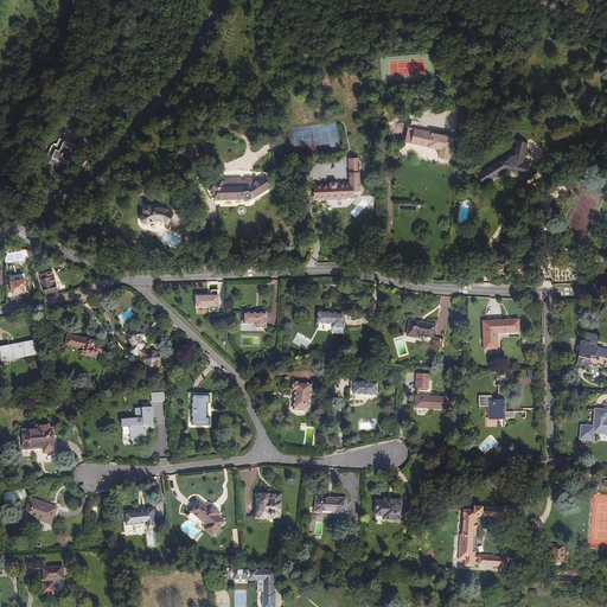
[(439,157),(442,158),(448,159),(451,160),(455,139),(449,138),(442,136),(434,134),(434,133),(416,129),(413,144),(441,149),(439,157)]
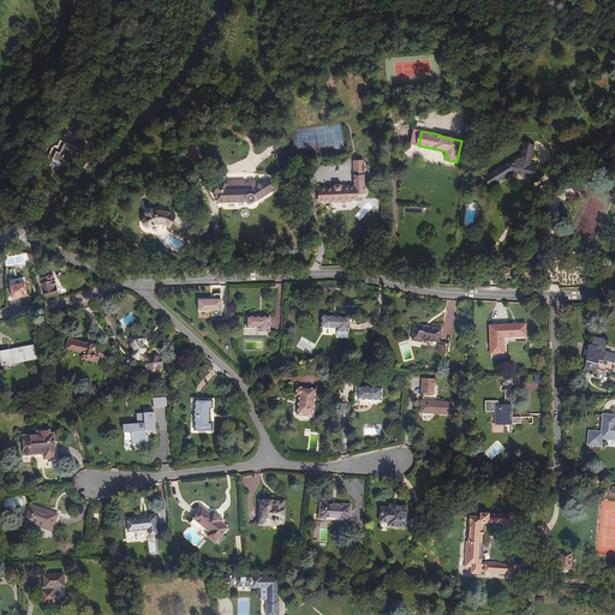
[(78,149),(65,143),(60,154),(57,151),(51,163),(59,168),(61,163),(70,167),(78,149)]
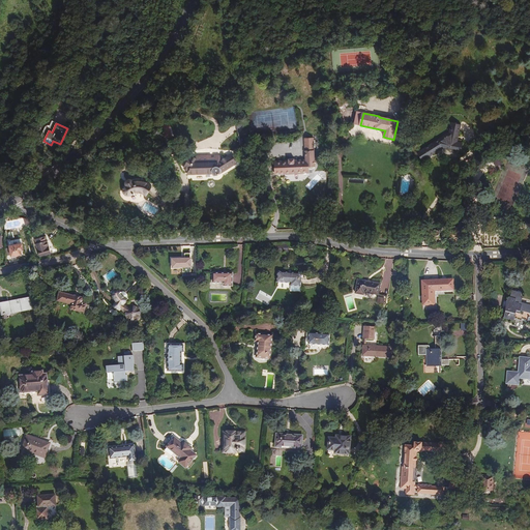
[(457,143),(461,126),(451,123),(448,134),(416,153),(421,162),(441,149),(460,154),(463,144),(457,143)]
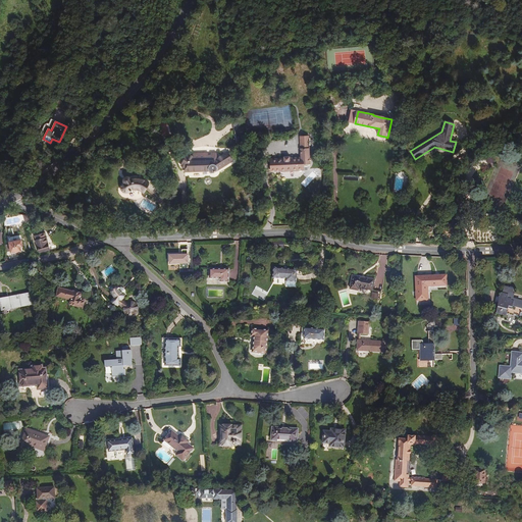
[(309,144),(309,139),(309,136),(300,137),(301,149),(303,149),(303,157),(301,158),(291,158),(290,156),(283,157),(283,158),(270,159),(271,167),(280,166),(280,170),(298,168),(298,166),(303,165),(303,163),(310,163),(309,144)]
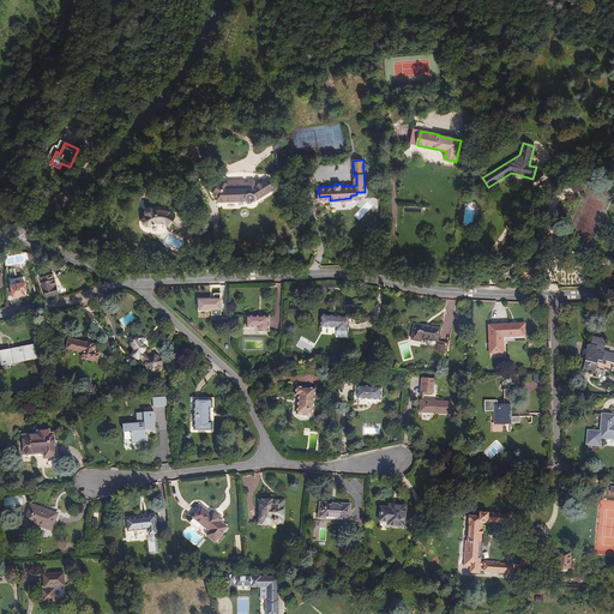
[(257,185),(254,179),(248,179),(248,182),(248,186),(245,186),(244,184),(244,180),(240,180),(241,188),(229,190),(229,180),(227,184),(220,180),(212,194),(218,198),(217,202),(245,200),(247,203),(250,203),(253,202),(254,199),(274,188),(268,179),(257,185)]
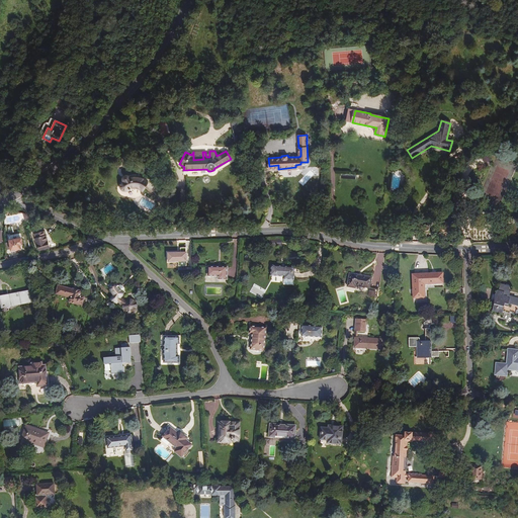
[(493,165),(489,154),(483,156),(486,166),(493,165)]
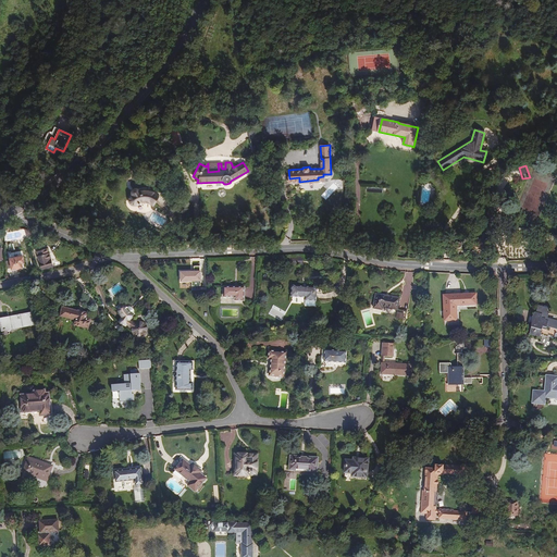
[(507,177),(505,169),(497,171),(499,178),(507,177)]
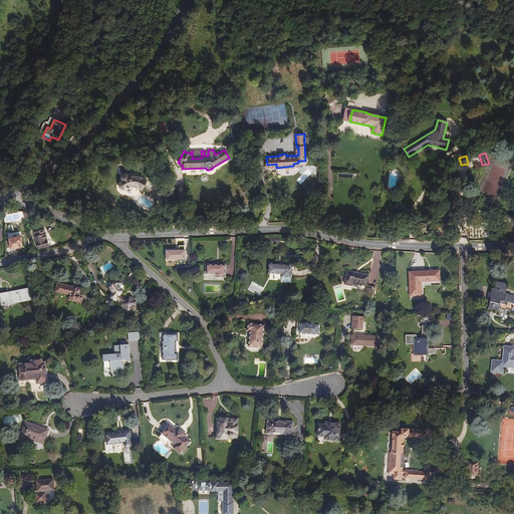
[(147,183),(146,179),(138,176),(133,176),(129,177),(127,175),(125,175),(123,175),(122,178),(122,180),(120,182),(119,184),(119,186),(121,189),(124,190),(129,188),(133,187),(137,188),(142,190),(147,183)]
